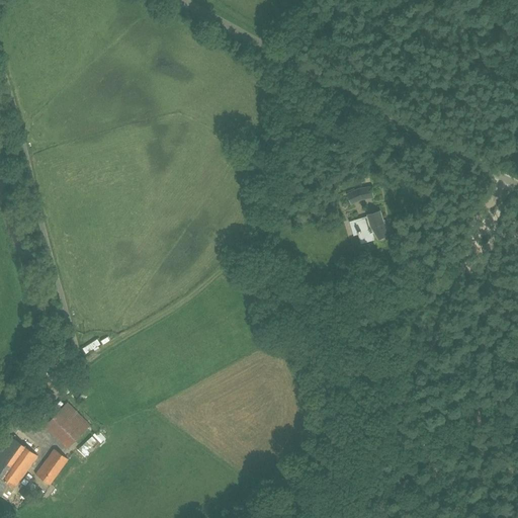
[(347,194),(352,205),(362,200),(357,189),(347,194)]
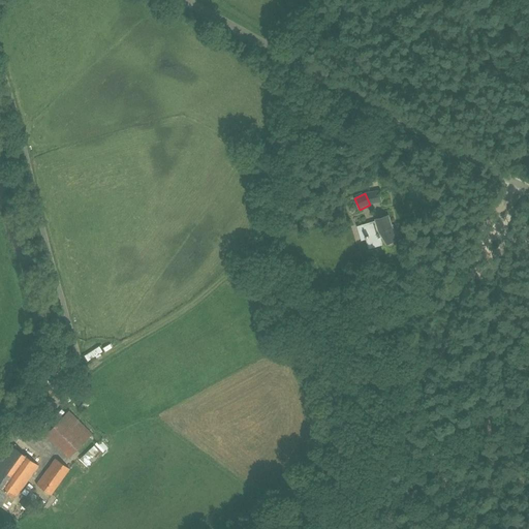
[(390,217),(384,218),(383,216),(375,219),(376,223),(364,227),(367,236),(365,236),(366,238),(367,237),(370,247),(379,244),(380,245),(380,244),(378,238),(382,237),(386,245),(400,238),(395,229),(394,224),(392,224),(390,217)]
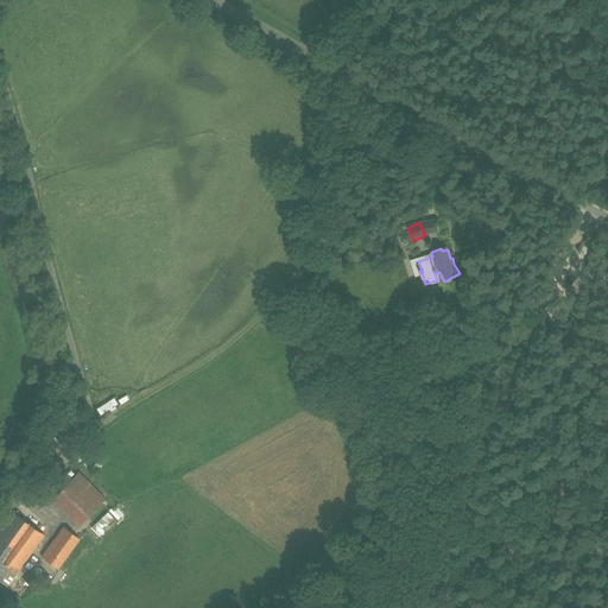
[(99,406),(102,415),(120,407),(116,399),(99,406)]
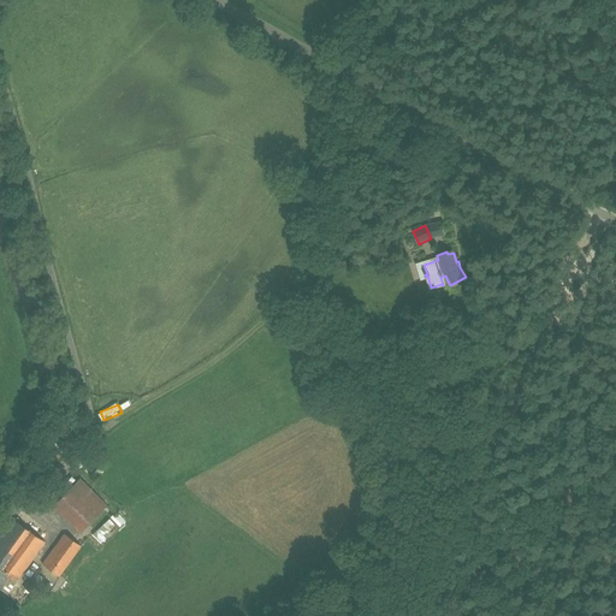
[(80,478),(52,505),(80,533),(107,505),(80,478)]
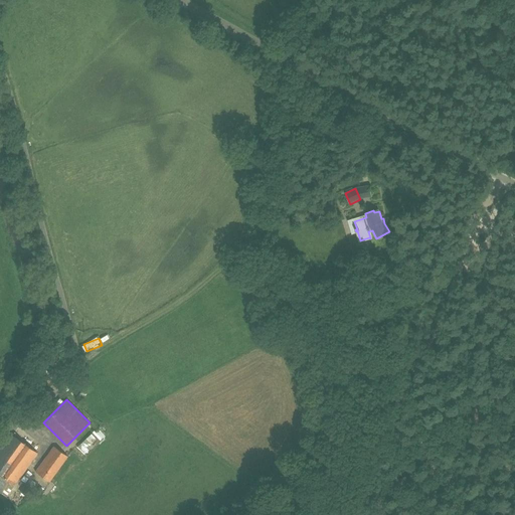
[(86,455),(101,441),(94,433),(77,447),(86,455)]
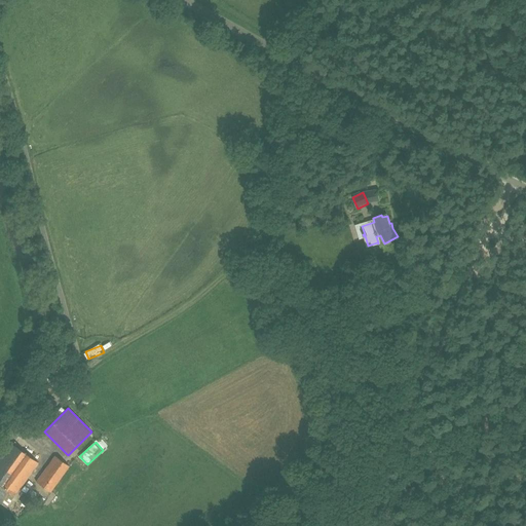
[(38,463),(10,443),(0,456),(0,502),(6,508),(38,463)]
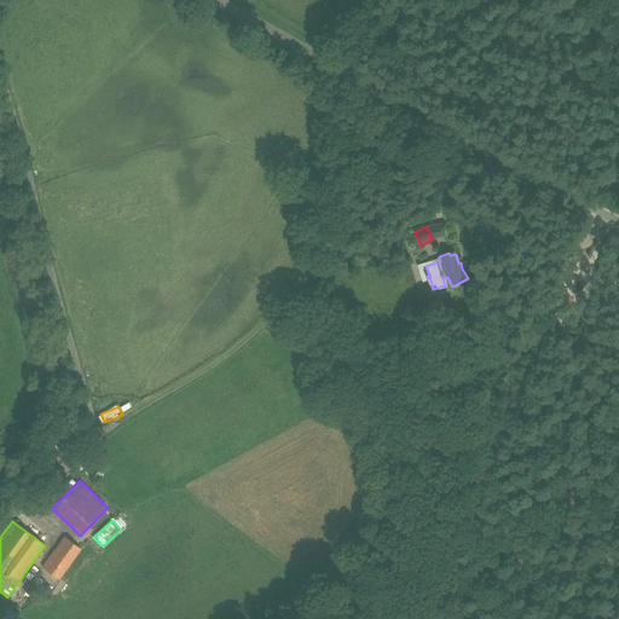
[(42,567),(59,579),(81,549),(64,537),(42,567)]
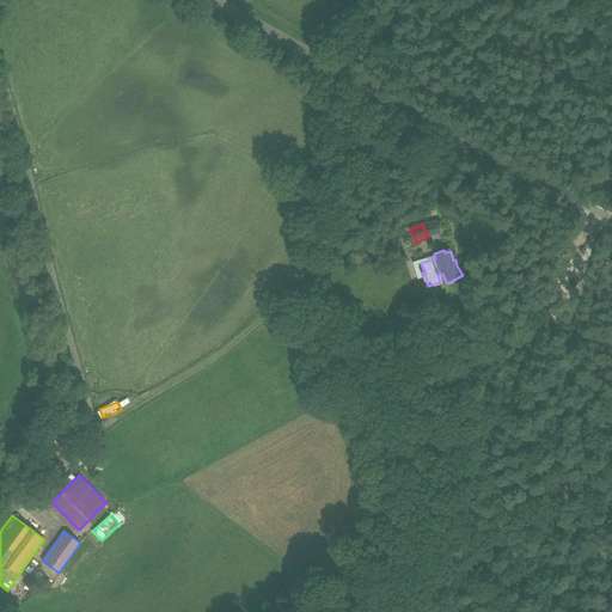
[(32,591),(40,580),(30,574),(23,585),(32,591)]
